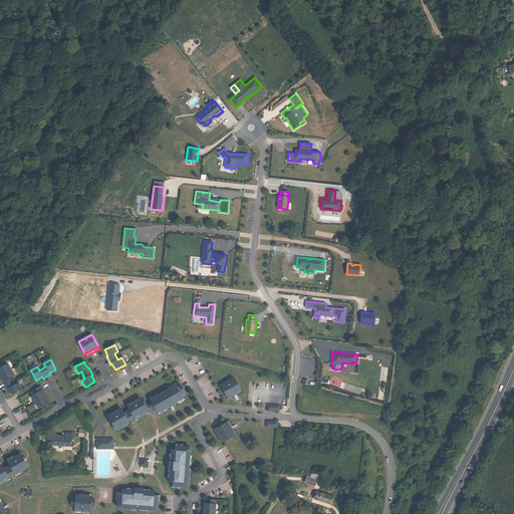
[(3,362),(0,363),(0,372),(1,374),(2,377),(5,382),(3,382),(7,390),(9,390),(11,394),(12,396),(22,391),(18,383),(15,386),(11,379),(15,377),(8,364),(4,365),(3,362)]
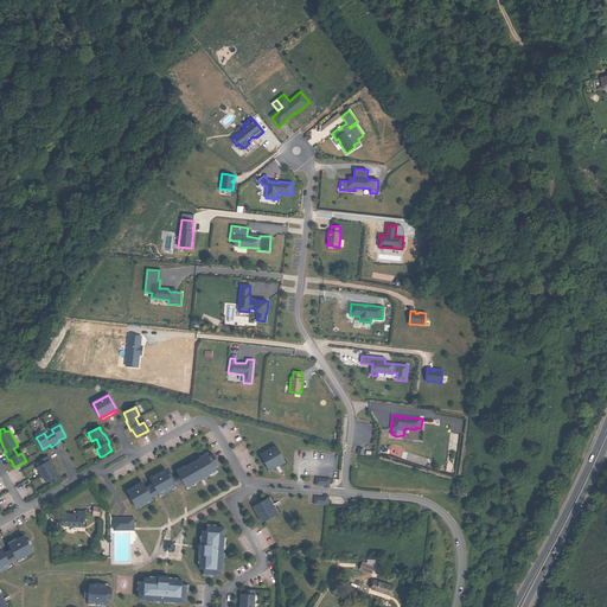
[(268,470),(283,460),(276,447),(261,455),(268,470)]
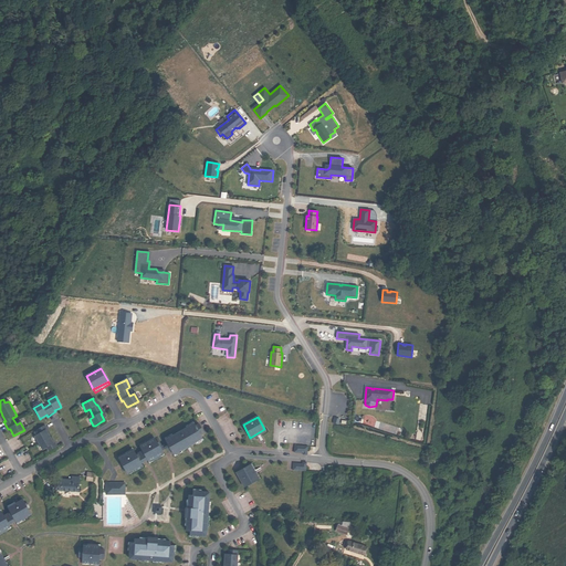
[(45,431),(46,430),(44,426),(35,430),(38,435),(34,437),(42,450),(45,448),(48,452),(56,448),(54,443),(52,444),(50,439),(48,436),(45,431)]
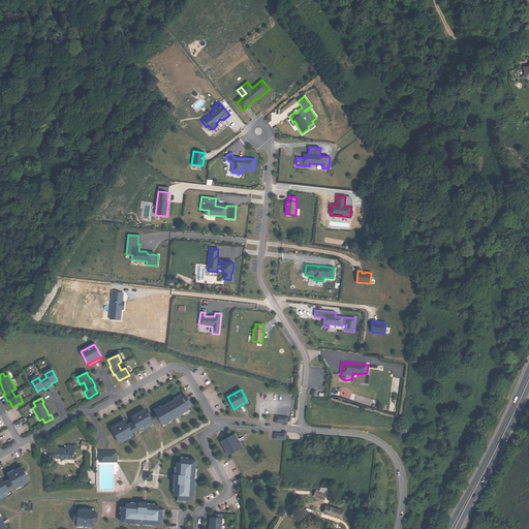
[(152,413),(154,415),(157,423),(159,427),(166,423),(165,422),(179,413),(180,415),(186,411),(184,408),(182,404),(184,403),(182,399),(180,400),(179,398),(172,402),(159,409),(152,413)]
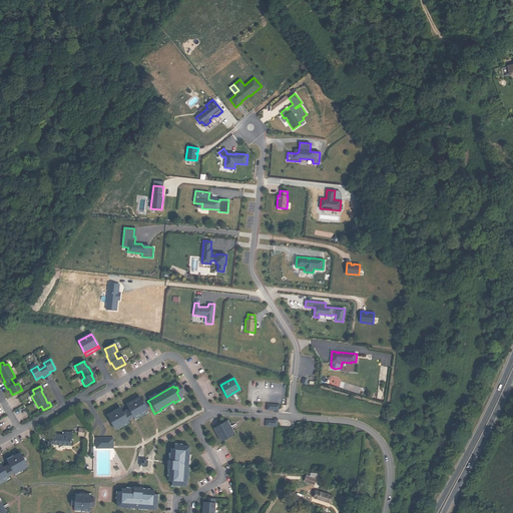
[(226,397),(228,399),(241,392),(239,389),(226,397)]
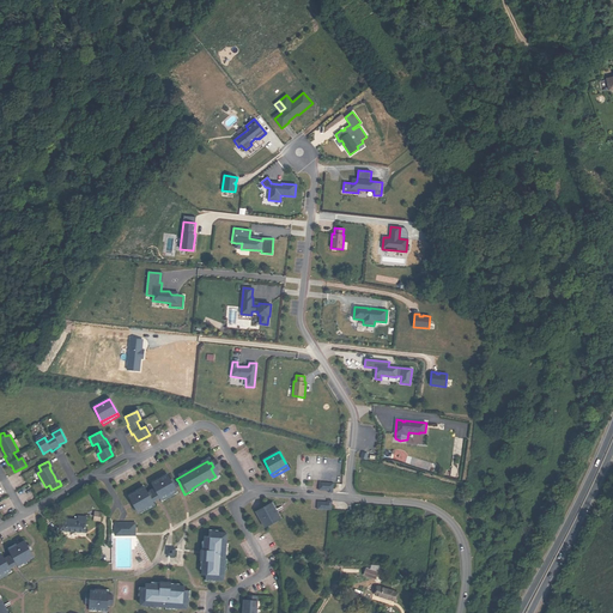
[(147,484),(149,486),(164,477),(163,475),(147,484)]
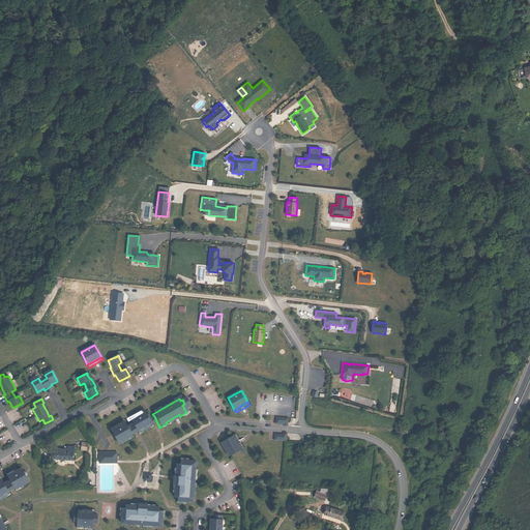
[(130,423),(135,431),(137,434),(150,425),(149,423),(145,416),(142,412),(128,420),(130,423)]
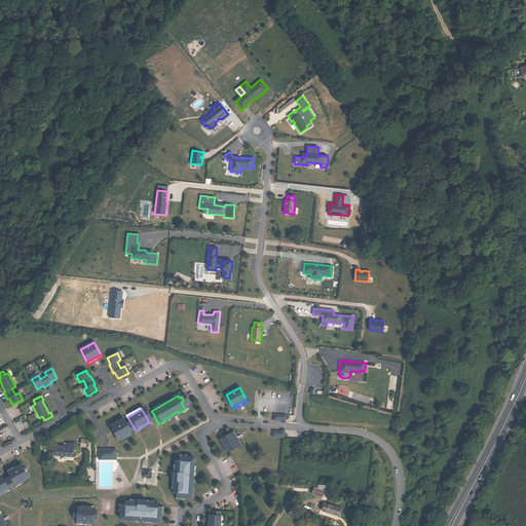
[(165,420),(158,424),(159,425),(166,422),(166,421),(172,418),(174,417),(179,414),(180,415),(186,411),(185,409),(179,413),(178,411),(164,419),(165,420)]
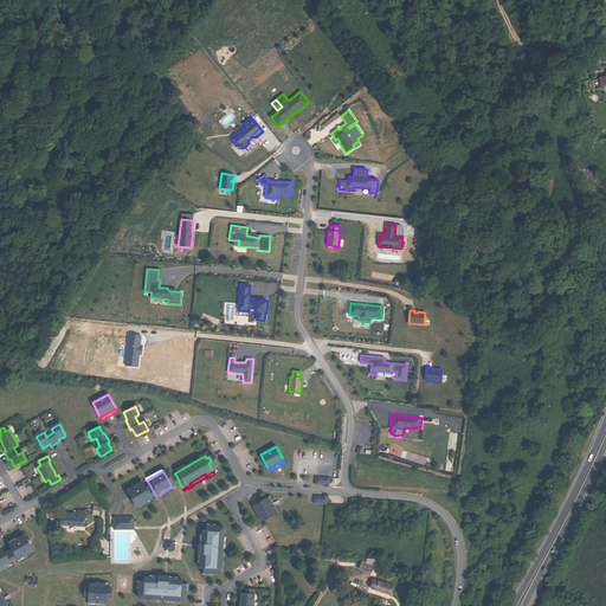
[(167,475),(166,476),(171,484),(176,482),(178,485),(180,484),(176,476),(169,479),(167,475)]
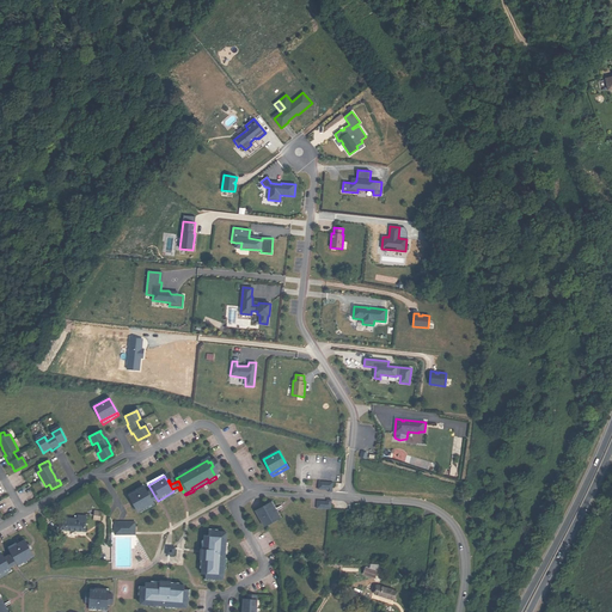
[(328,491),(331,491),(332,482),(318,481),(317,489),(328,489),(328,491)]
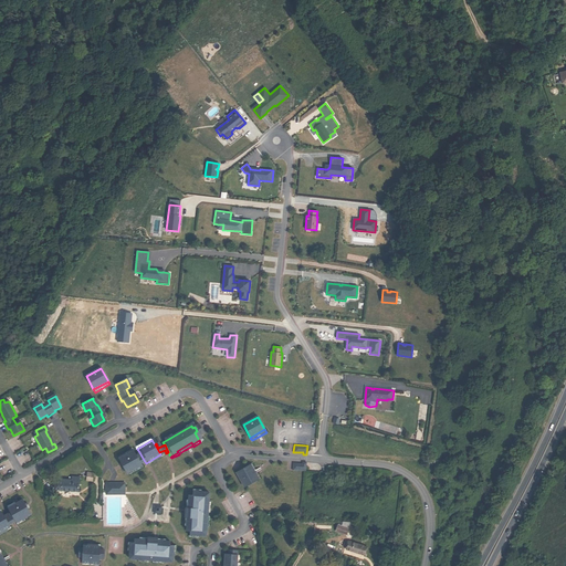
[(122,471),(124,475),(132,471),(139,467),(137,463),(133,457),(130,452),(124,457),(116,460),(118,464),(122,471)]
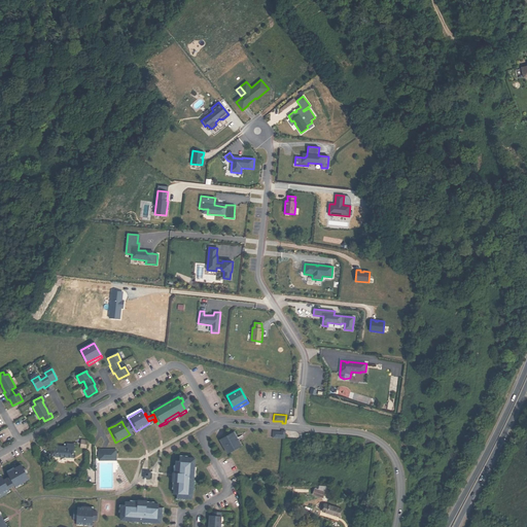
[(130,421),(124,425),(128,431),(134,428),(130,421)]
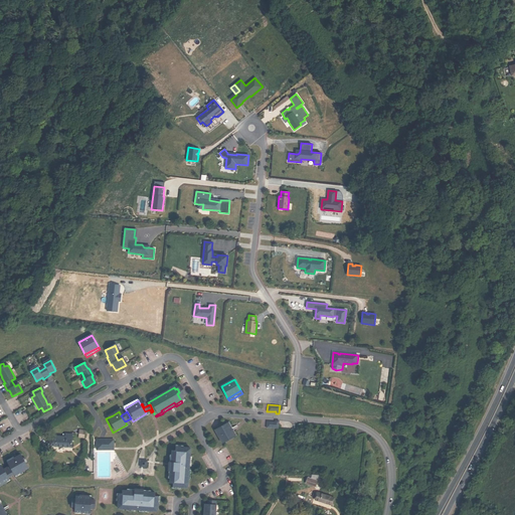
[(146,413),(133,421),(134,422),(147,415),(146,413)]
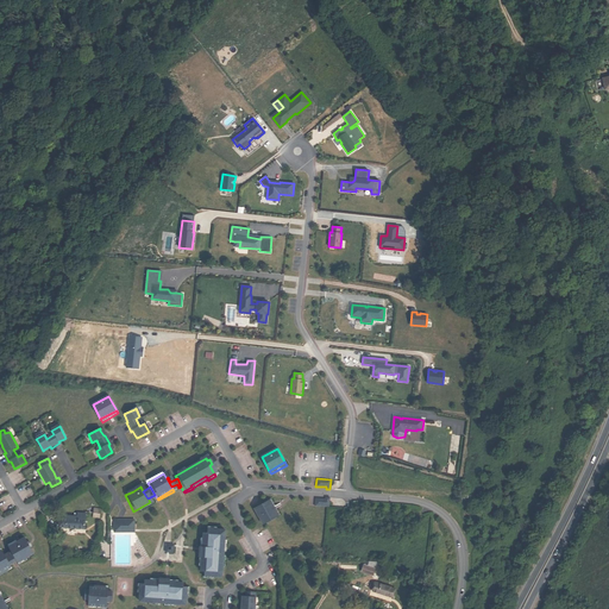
[(315,498),(314,506),(328,507),(330,497),(325,497),(325,498),(315,498)]
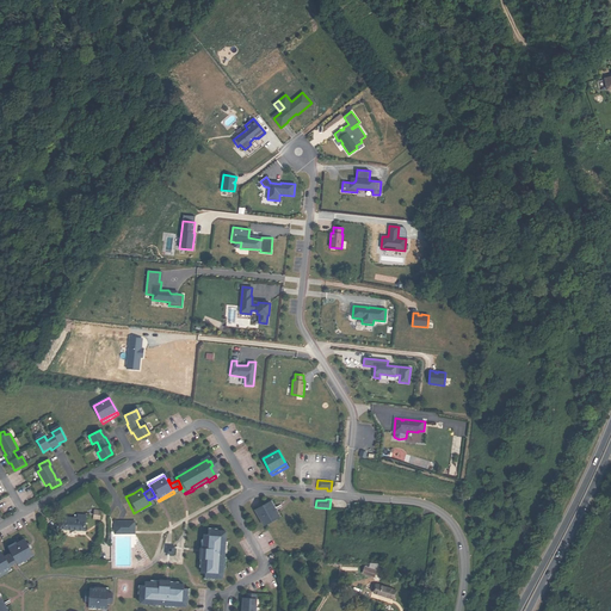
[(269,503),(277,518),(279,517),(276,510),(275,507),(271,500),(269,503)]
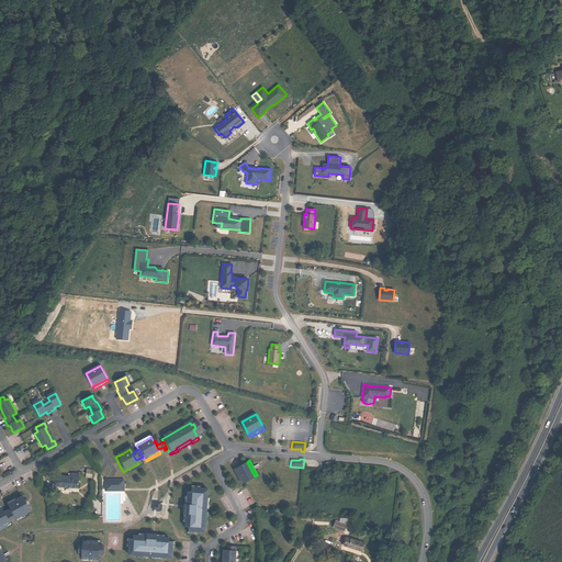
[(255,476),(247,462),(234,469),(242,484),(255,476)]
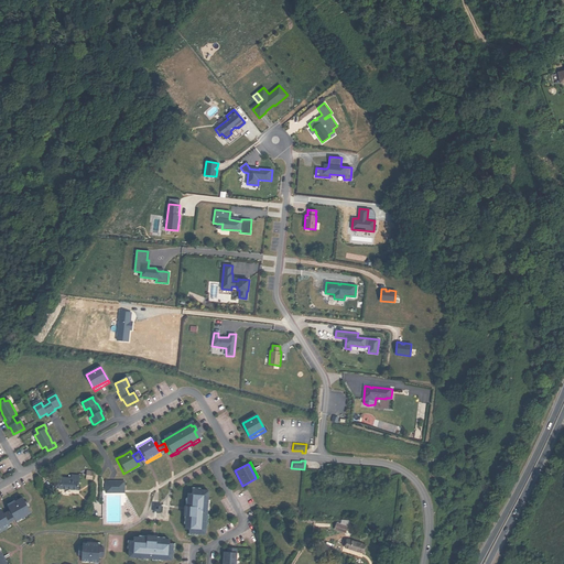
[(68,479),(52,478),(52,488),(76,489),(77,477),(68,476),(68,479)]
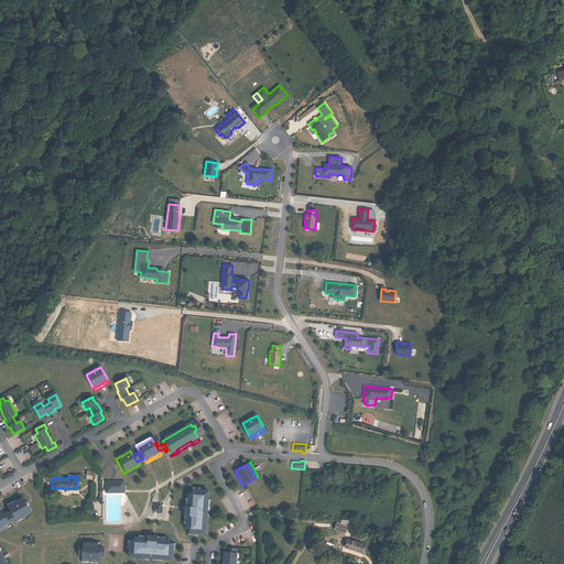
[(101,481),(101,484),(118,484),(118,491),(101,491),(101,494),(120,492),(120,481),(101,481)]
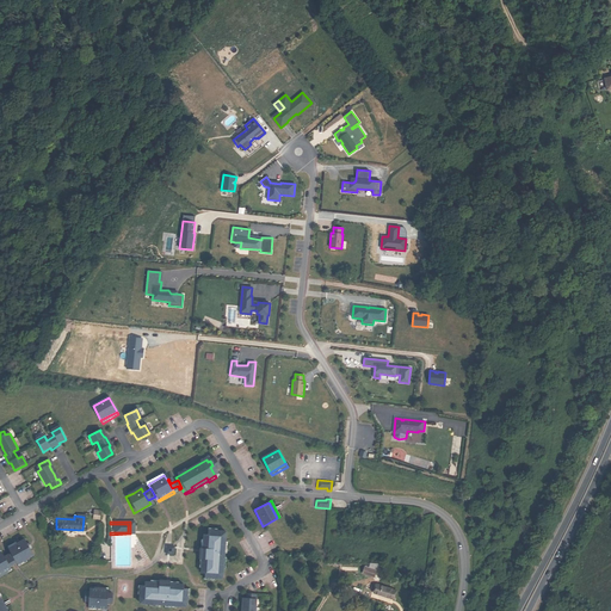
[(211,578),(221,579),(221,569),(222,557),(223,553),(223,542),(224,532),(216,531),(207,531),(207,535),(203,535),(203,539),(202,549),(204,549),(203,554),(201,554),(199,559),(201,559),(201,568),(199,573),(203,573),(203,578),(211,578)]
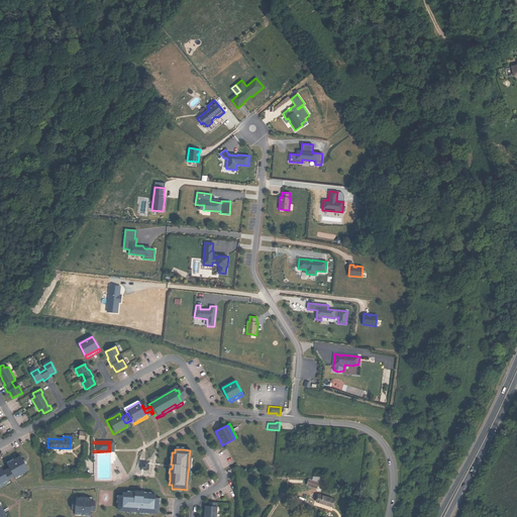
[(13,476),(13,478),(20,474),(27,470),(24,466),(21,460),(19,456),(13,460),(6,463),(8,468),(13,476)]
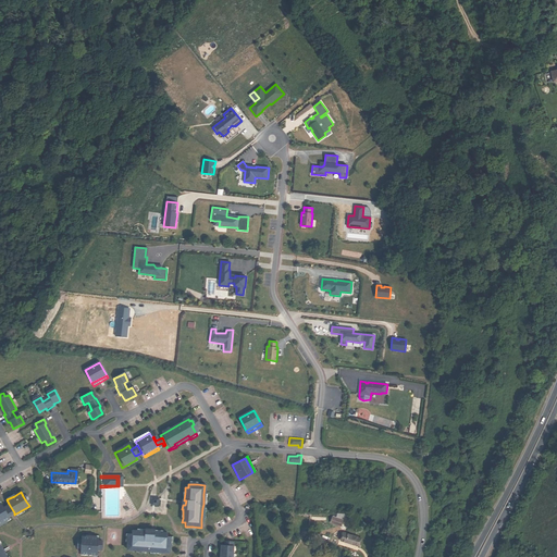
[(9,504),(2,508),(8,517),(14,512),(9,504)]
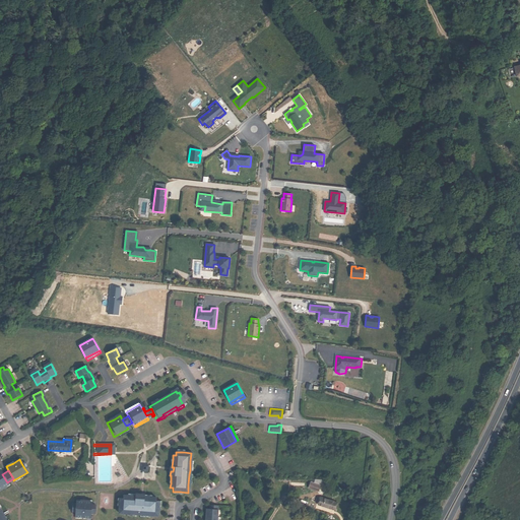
[(115,506),(114,513),(123,514),(132,515),(136,515),(145,516),(153,516),(154,509),(155,501),(151,501),(151,498),(147,498),(139,497),(139,499),(135,498),(136,496),(131,496),(131,497),(123,496),(119,496),(119,499),(115,498),(115,506)]
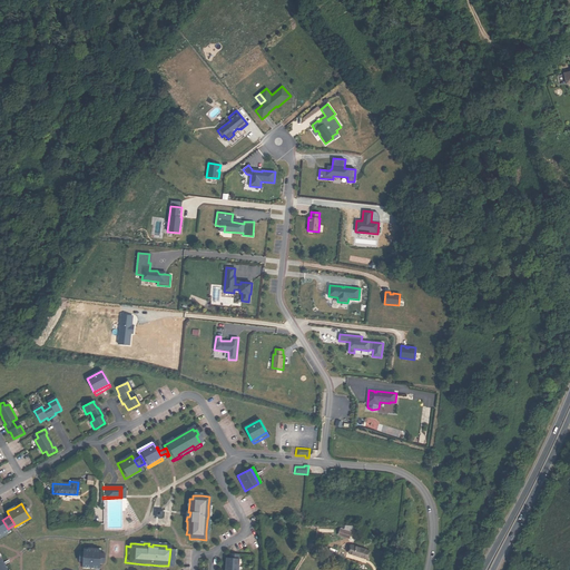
[(369,551),(351,546),(349,553),(365,559),(369,551)]
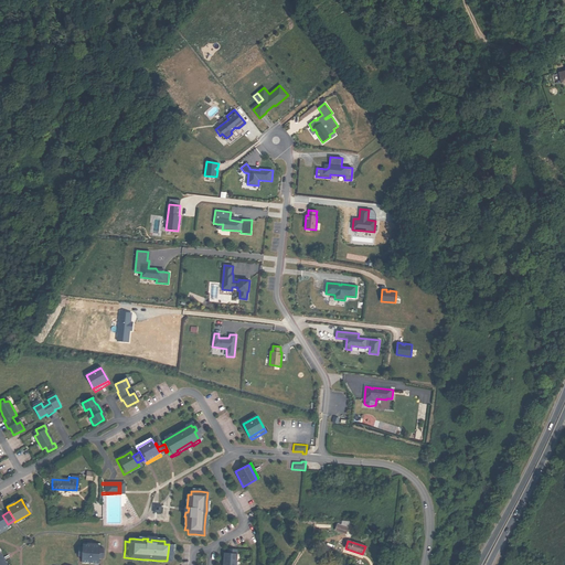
[(77,561),(94,563),(95,558),(95,553),(97,553),(98,548),(96,548),(96,546),(80,544),(80,547),(77,546),(77,551),(78,551),(78,556),(77,561)]
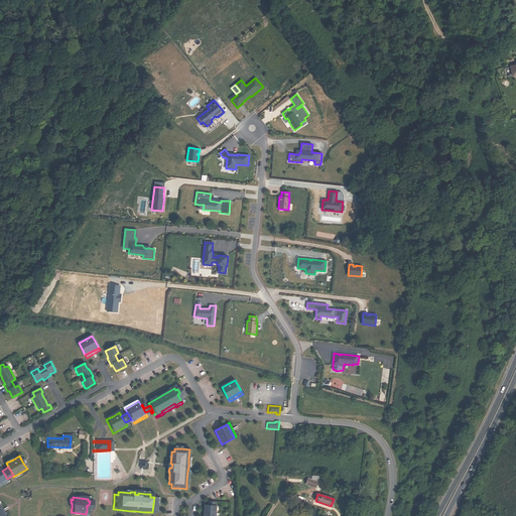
[(215,515),(216,502),(207,502),(207,505),(204,505),(204,511),(204,514),(203,515),(215,515)]
